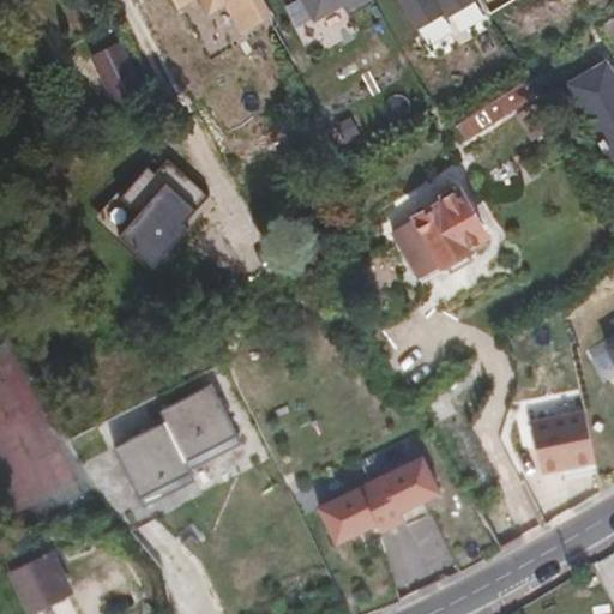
[(263,0),(170,0),(176,10),(194,0),(198,0),(208,16),(226,6),(242,34),(272,17),(263,0)]
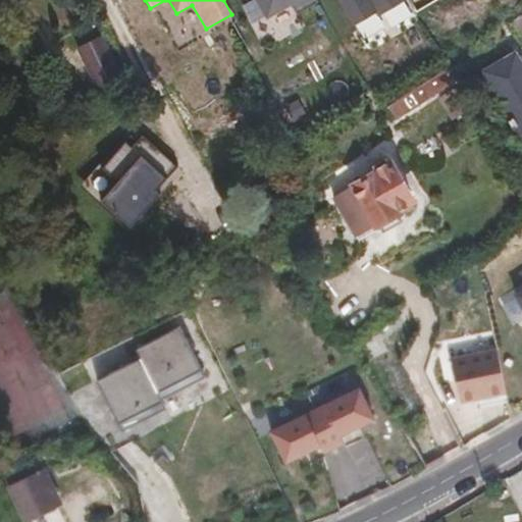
[(256,0),(267,20),(302,0),(256,0)]
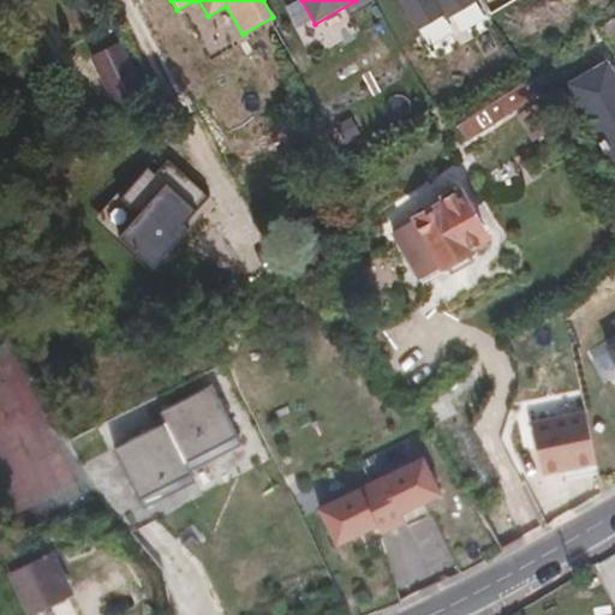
[(400,0),(417,31),(475,0),(400,0)]
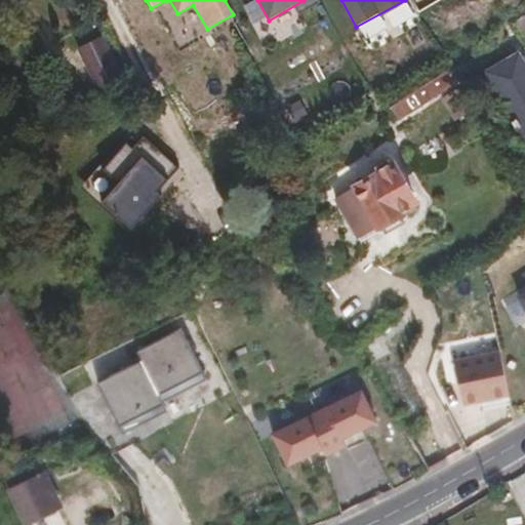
[(102,38),(78,49),(98,88),(122,77),(102,38)]
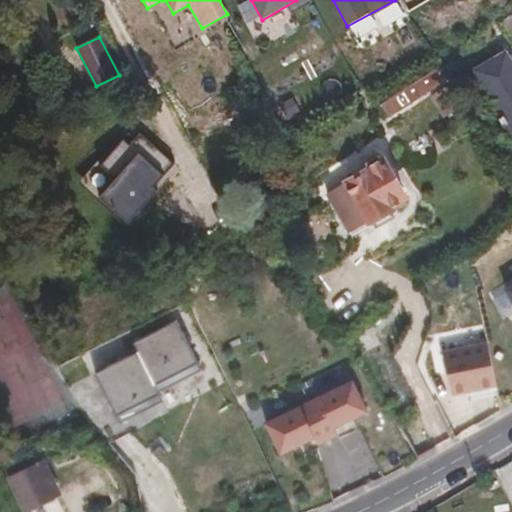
[(502,117),(511,133),(511,66),(504,52),(476,68),(499,109),(495,112),(499,119),(502,117)]
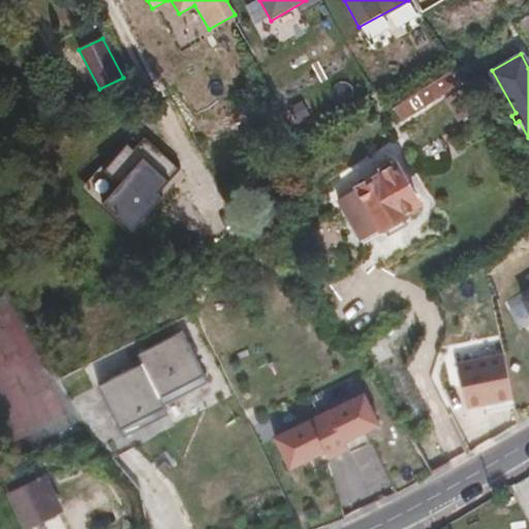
[(447,72),(392,107),(402,124),(458,89),(447,72)]
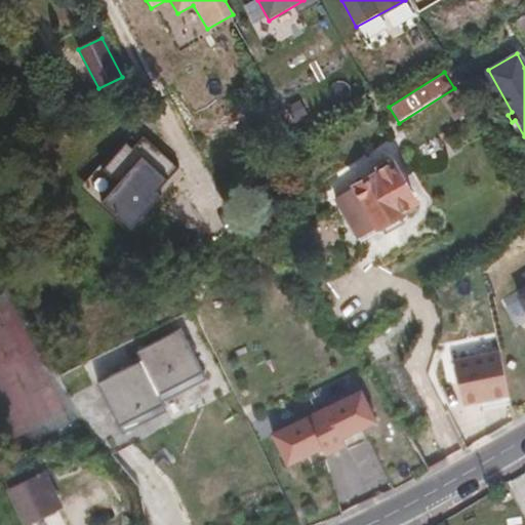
[(287,106),(294,120),(311,113),(305,98),(287,106)]
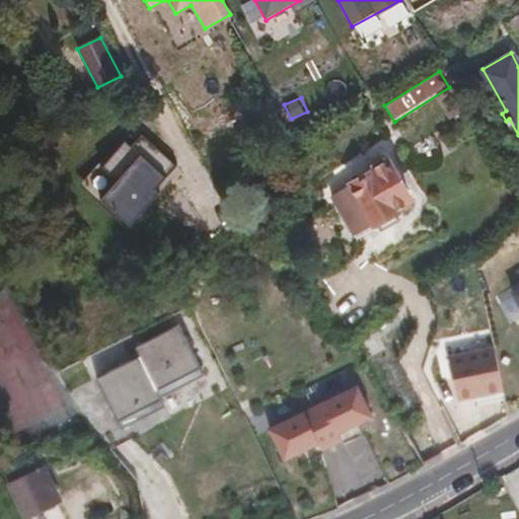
[(321,211),(341,240),(363,225),(368,234),(390,221),(384,212),(398,205),(372,159),(360,166),(364,173),(340,189),(344,194),(321,211)]
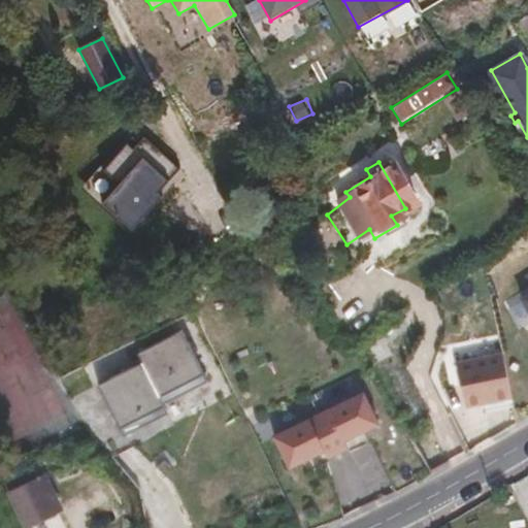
[(186,331),(137,351),(143,364),(100,382),(122,432),(172,411),(167,399),(207,383),(186,331)]
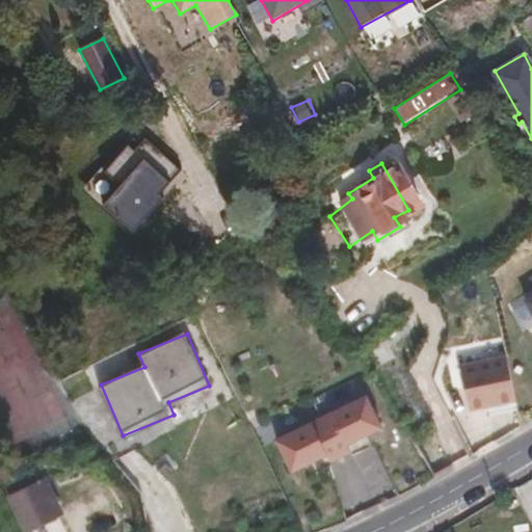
[(507,356),(460,366),(470,411),(515,403),(507,356)]
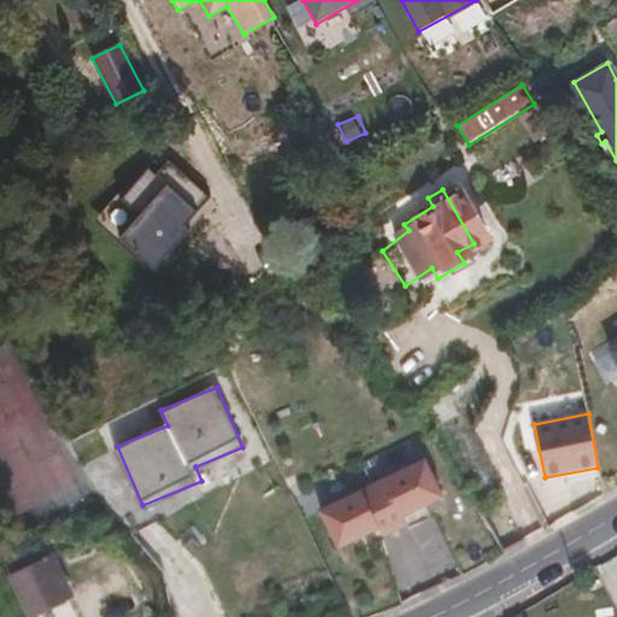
[(341,548),(447,501),(428,457),(322,504),(341,548)]
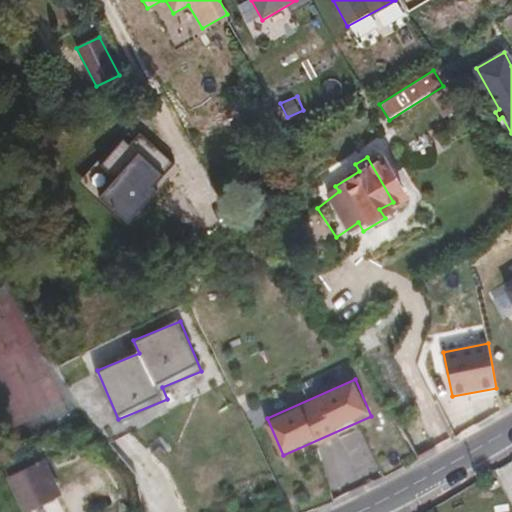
[(52,470),(45,459),(9,476),(25,509),(54,495),(50,486),(55,483),(48,472),(52,470)]
